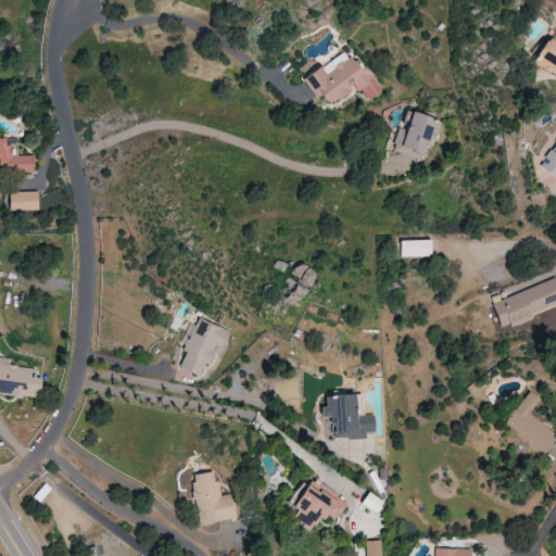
[(555,74),(555,45),(543,39),(532,63),(555,74)]
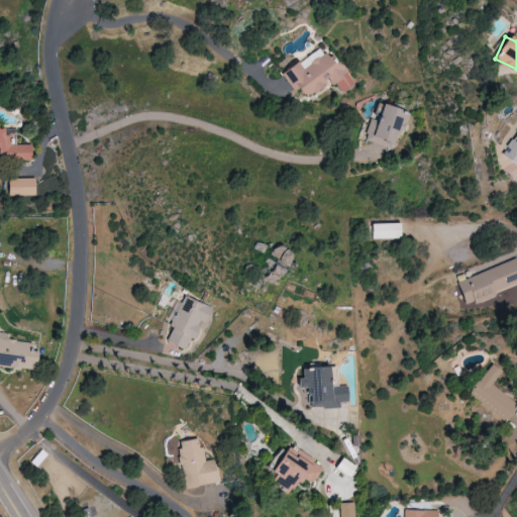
[(352,88),(327,45),(303,61),(302,60),(281,72),(294,92),(300,89),(305,97),(332,80),(341,94),(352,88)]
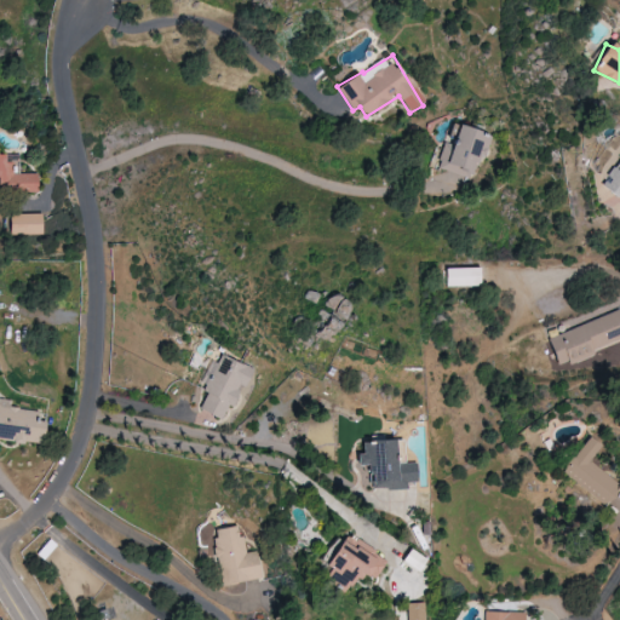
[(437,168),(474,179),(487,135),(455,125),(449,143),(446,142),(437,168)]
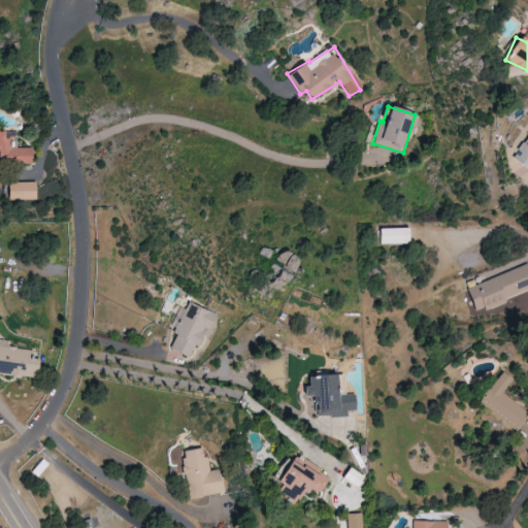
[(0,165),(31,164),(31,147),(17,149),(17,137),(4,138),(4,131),(0,131),(0,165)]
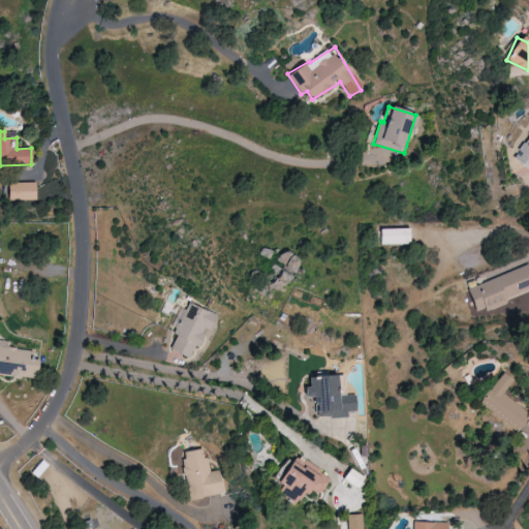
[(528,134),(512,158),(528,169),(528,134)]
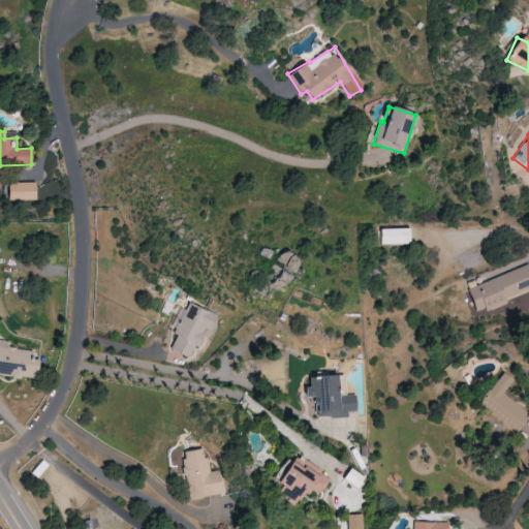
[(8,183),(8,201),(36,200),(36,183),(8,183)]
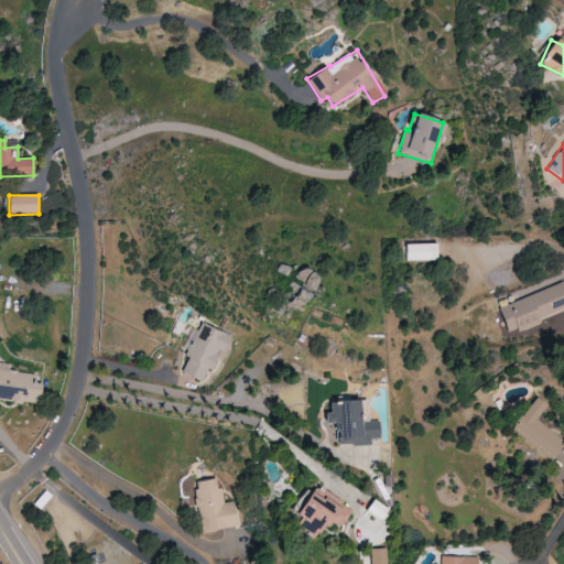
[(437,243),(405,245),(407,261),(437,260),(437,243)]
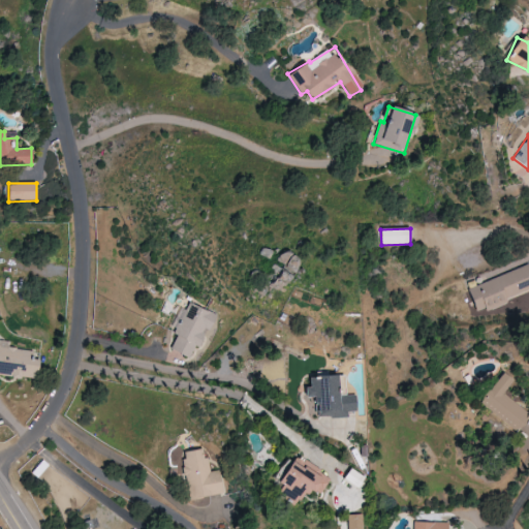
[(528,292),(528,267),(528,265),(466,289),(476,313),(528,292)]
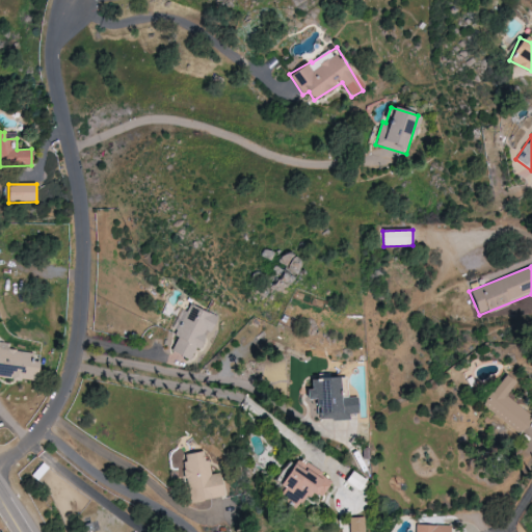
[(218,317),(190,304),(169,351),(190,360),(195,347),(200,349),(208,330),(211,333),(218,317)]
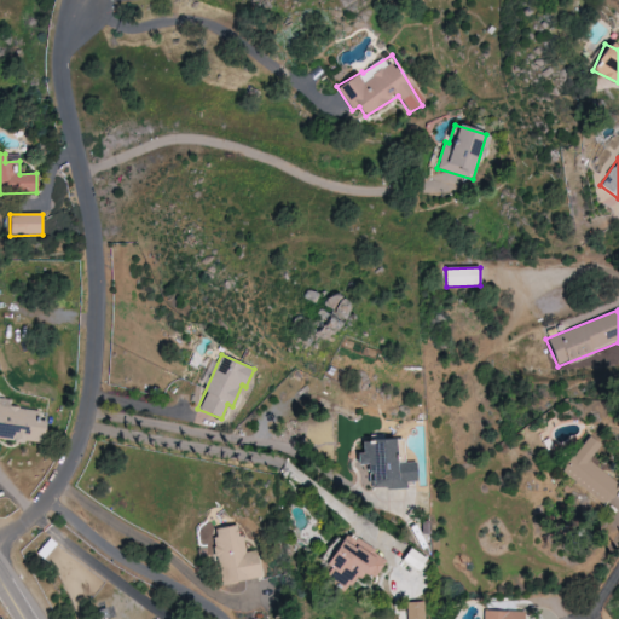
[(368,489),(406,489),(406,481),(415,481),(415,462),(393,462),(393,438),(370,438),(370,444),(357,444),(357,464),(368,464),(368,489)]
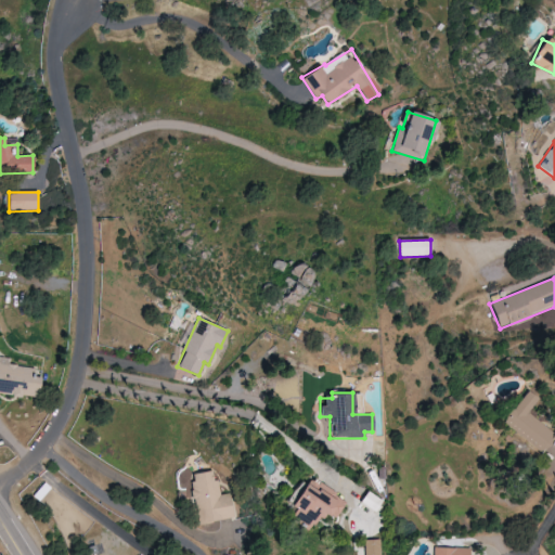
[(503,420),(541,454),(554,438),(554,436),(518,402),(503,420)]
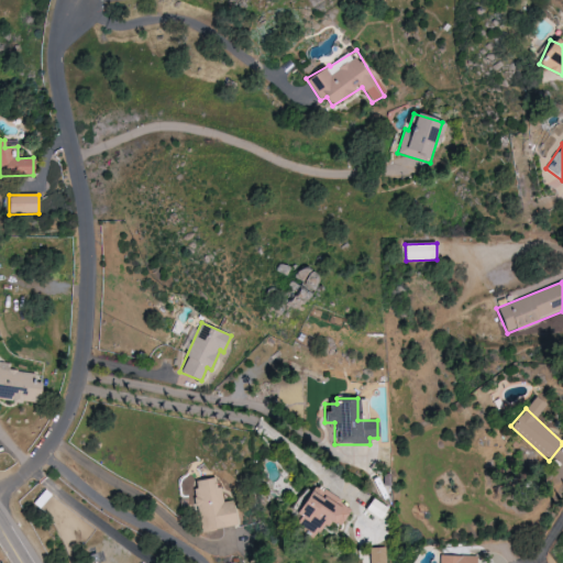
[(238,527),(233,500),(223,503),(221,486),(217,487),(216,477),(192,481),(200,532),(238,527)]
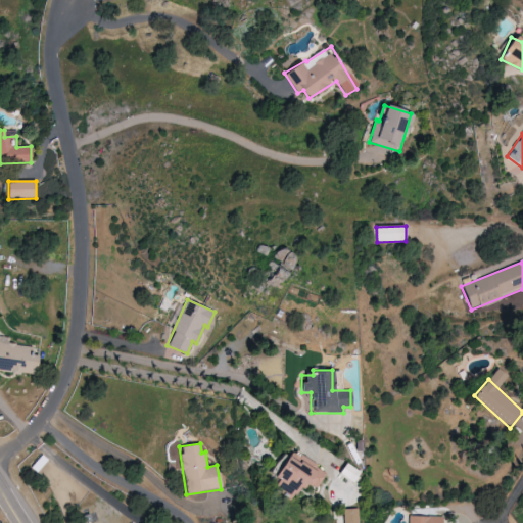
[(327,471),(290,450),(270,486),(293,500),(302,483),(316,490),(327,471)]
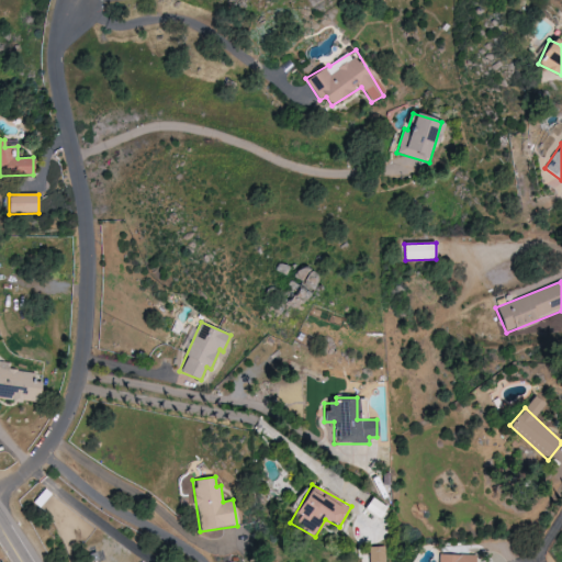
[(385,506),(370,498),(364,510),(379,518),(385,506)]
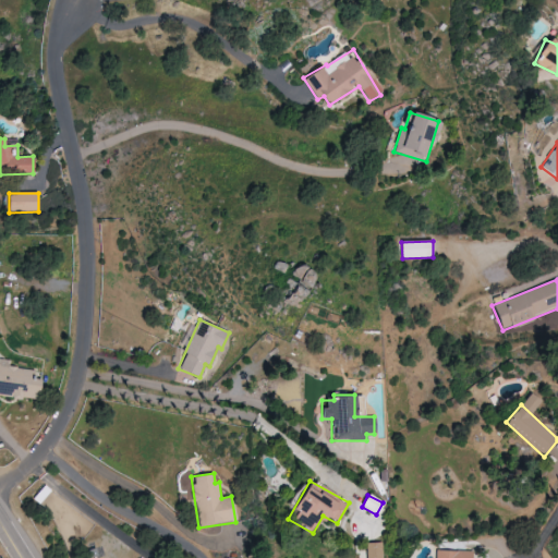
[(366,557),(383,557),(383,543),(366,543),(366,557)]
